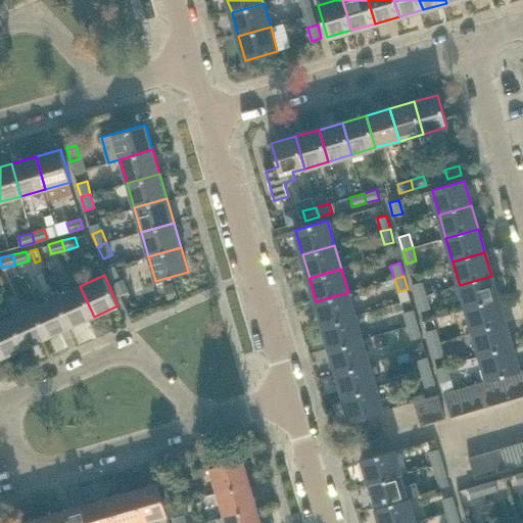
[(467,308),(498,299),(491,276),(460,285),(467,308)]
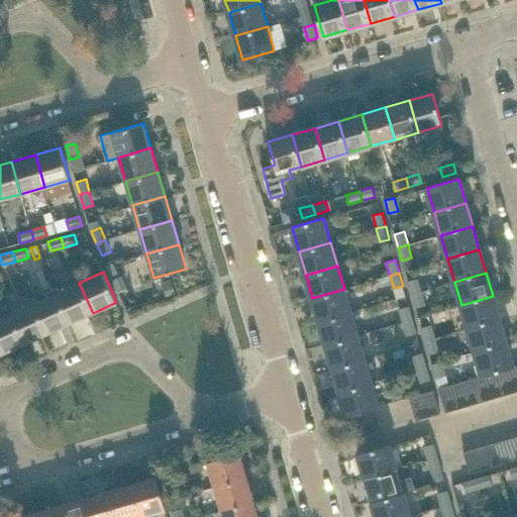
[(118,292),(127,288),(122,276),(113,280),(118,292)]
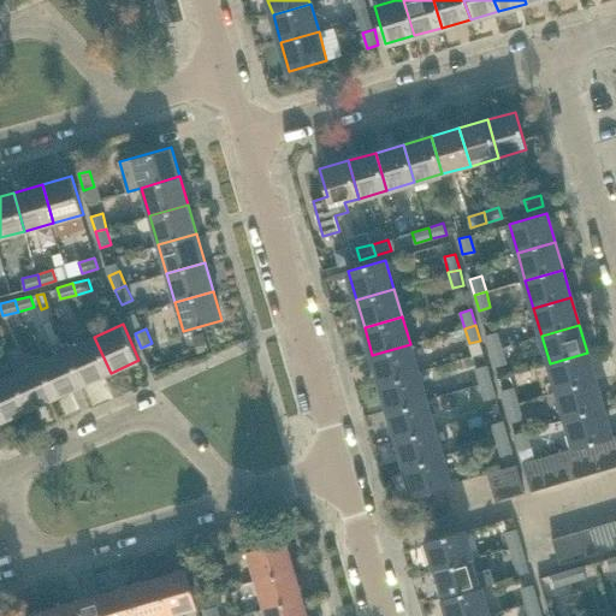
[(491,350),(502,348),(497,332),(486,335),(491,350)]
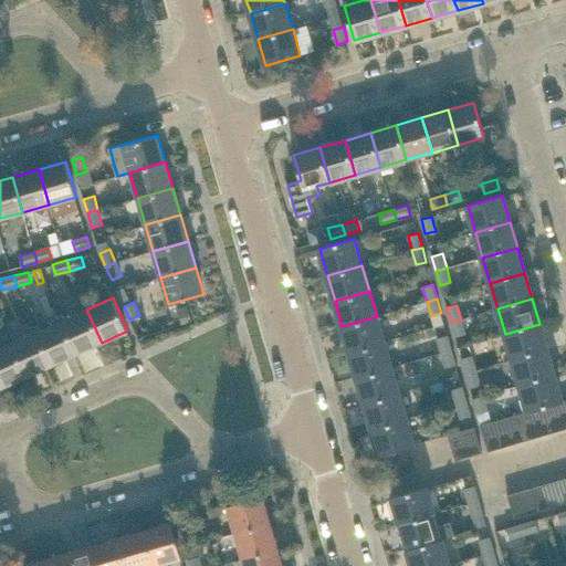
[(77,354),(102,343),(86,310),(62,321),(77,354)]
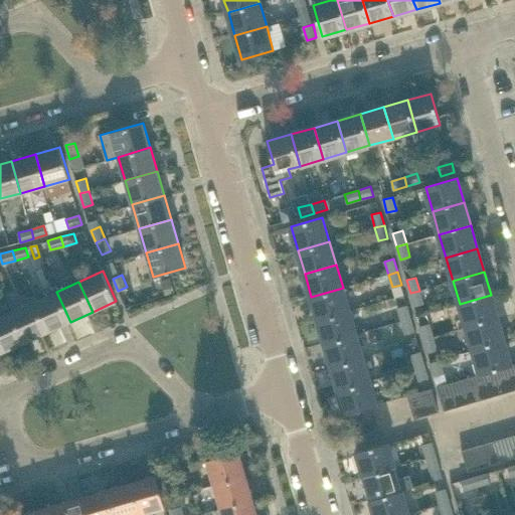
[(318,320),(349,311),(343,288),(311,297),(318,320)]
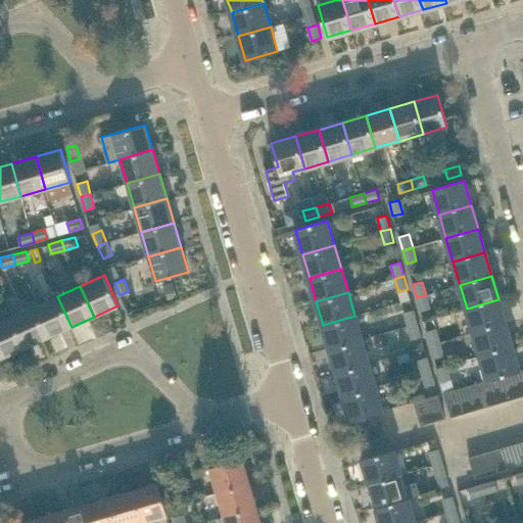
[(426,295),(417,297),(421,311),(430,308),(426,295)]
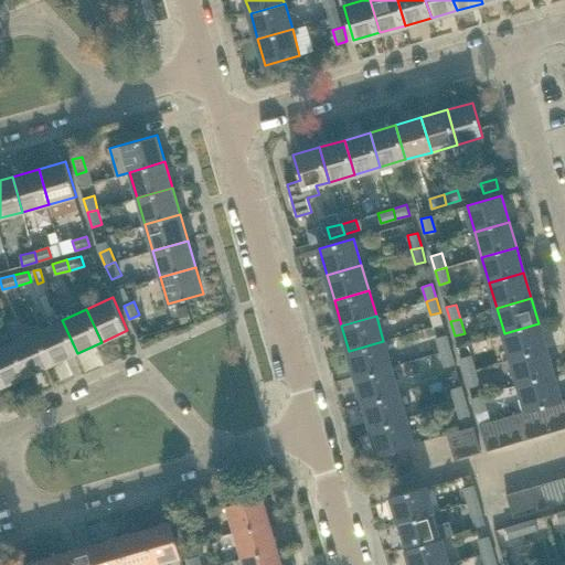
[(52,364),(77,353),(62,320),(36,331),(52,364)]
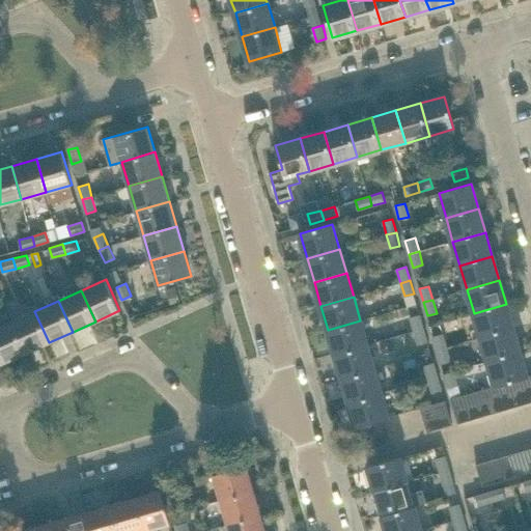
[(480,337),(513,328),(506,304),(474,313),(480,337)]
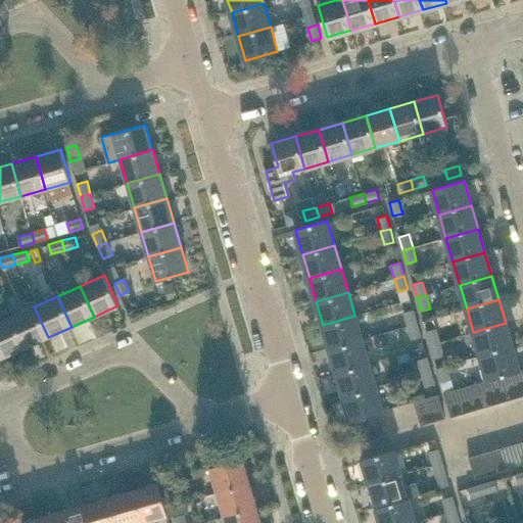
[(25,347),(48,337),(34,306),(10,317),(25,347)]
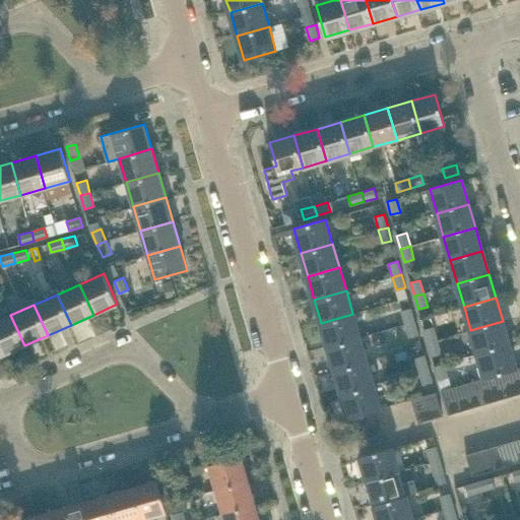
[(405,324),(415,321),(411,308),(402,311),(405,324)]
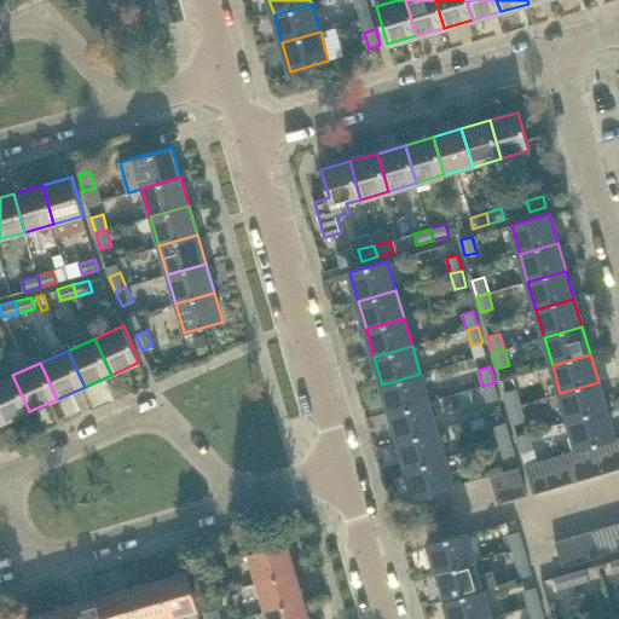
[(391,412),(428,401),(420,374),(382,385),(391,412)]
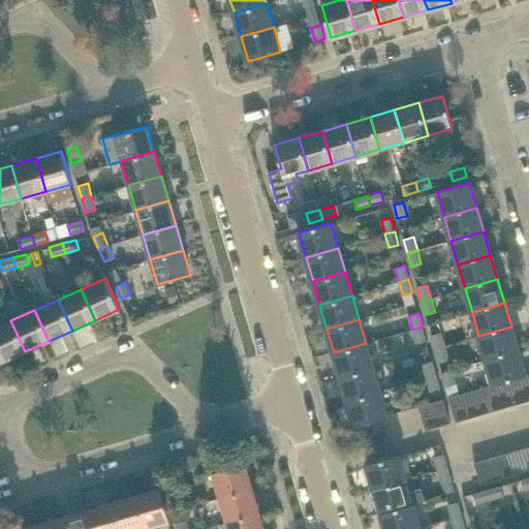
[(0,360),(1,363),(25,351),(10,320),(0,324),(0,360)]
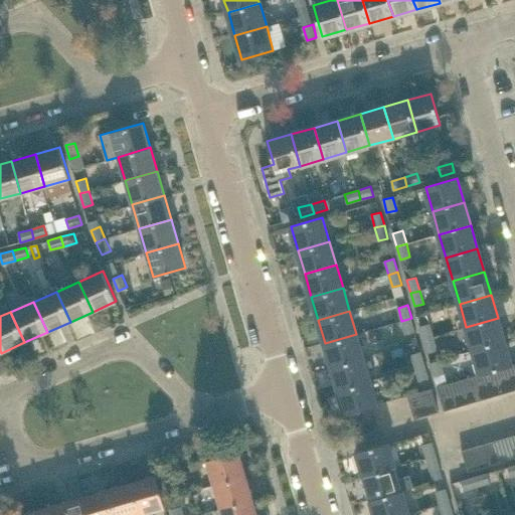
[(411,318),(401,321),(405,334),(415,331),(411,318)]
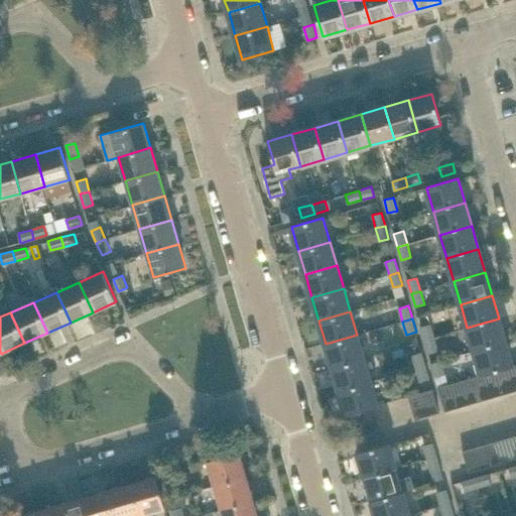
[(474,352),(505,342),(499,318),(467,328),(474,352)]
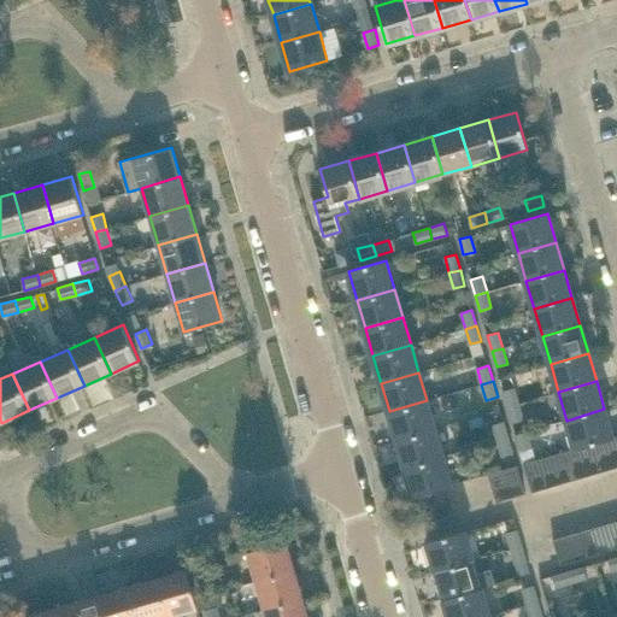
[(507,407),(519,404),(515,388),(503,392),(507,407)]
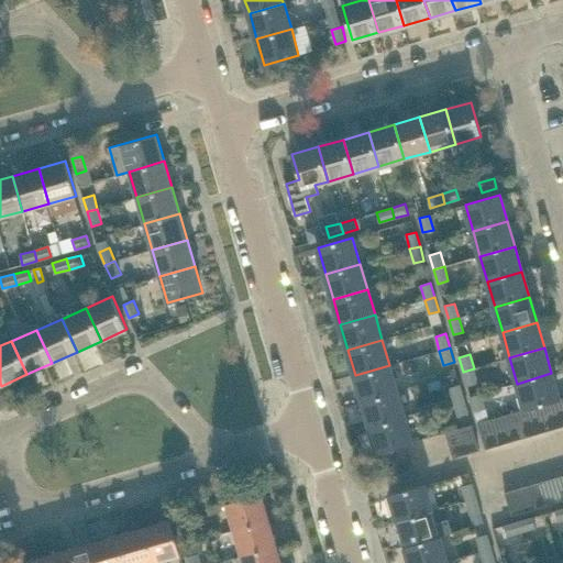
[(363,400),(397,390),(389,365),(355,375),(363,400)]
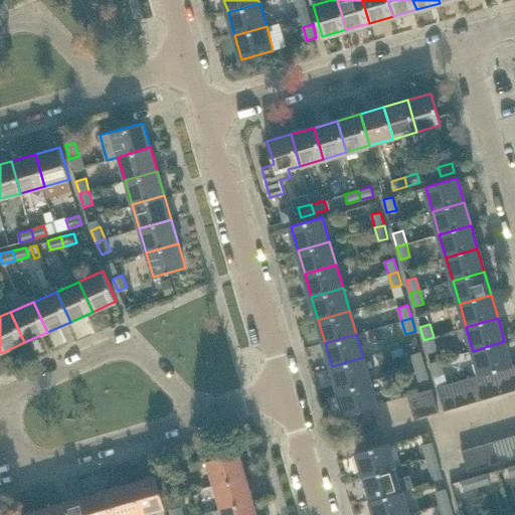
[(434,337),(423,340),(427,352),(437,350),(434,337)]
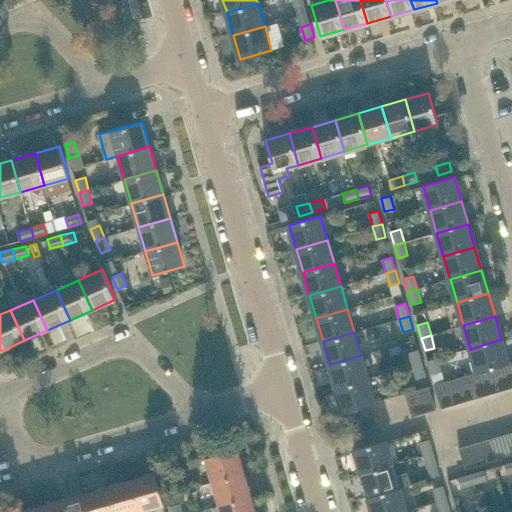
[(477,372),(480,371),(491,368),(502,365),(508,363),(501,339),(470,349),(477,372)]
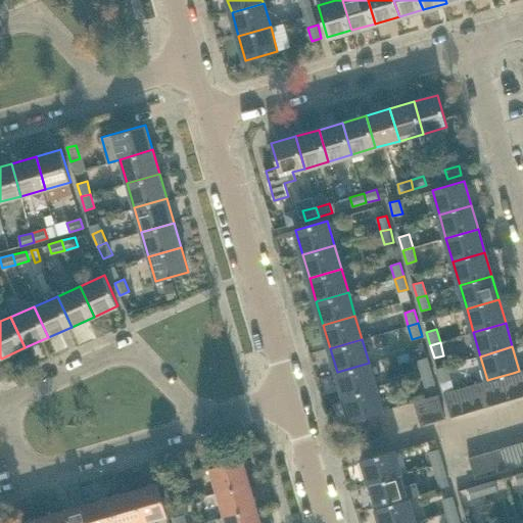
[(422,373),(431,370),(427,357),(418,360),(422,373)]
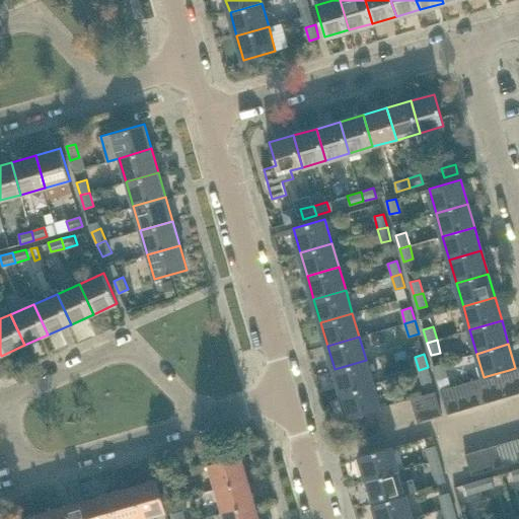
[(341,393),(373,383),(366,360),(335,369),(341,393)]
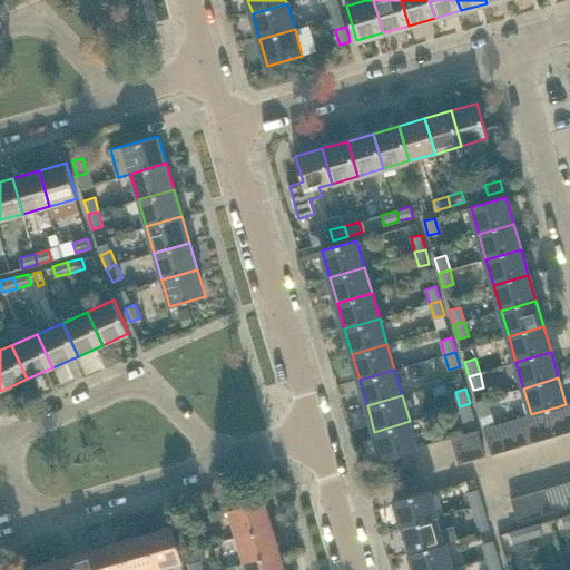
[(481,416),(491,413),(487,399),(477,402),(481,416)]
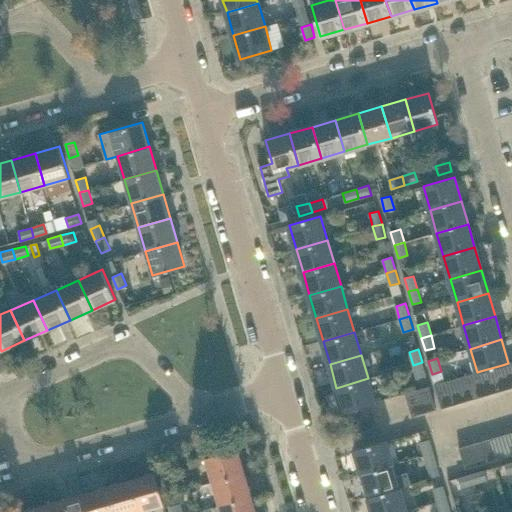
[(509,388),(511,387),(511,361),(508,363),(502,365),(509,388)]
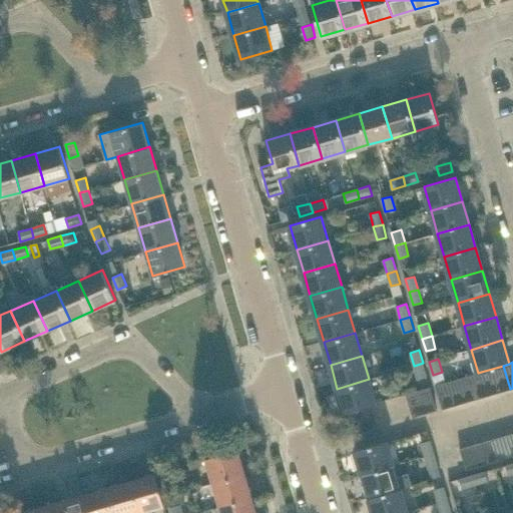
[(423,363),(414,366),(418,379),(427,376),(423,363)]
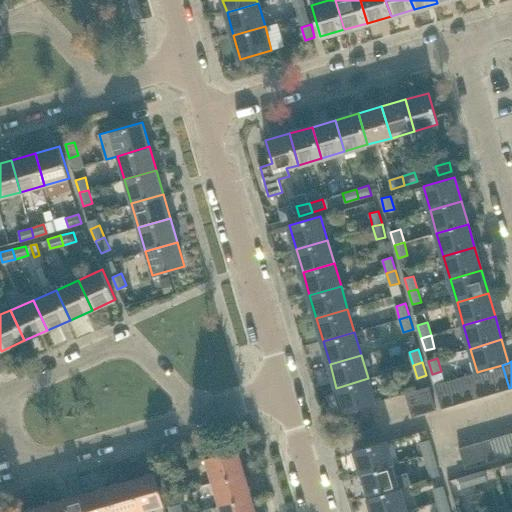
[(498,392),(509,388),(502,365),(491,368),(498,392)]
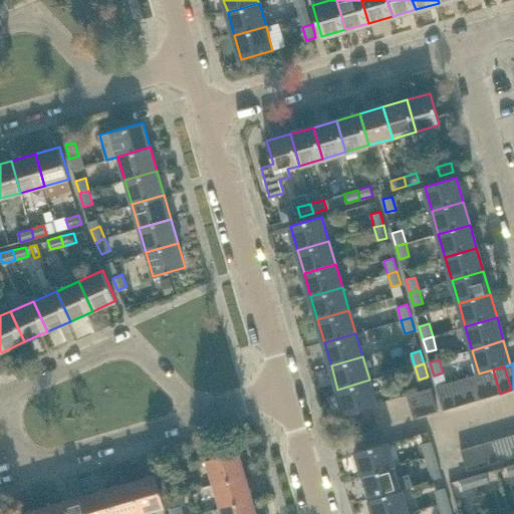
[(489,397),(500,394),(493,369),(482,372),(489,397)]
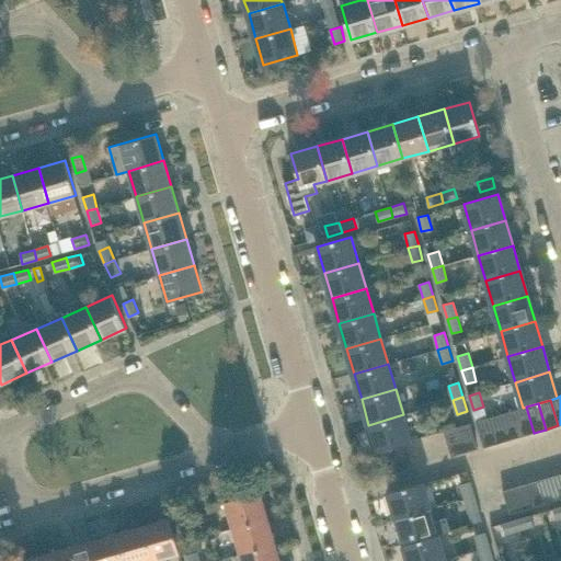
[(522,436),(534,433),(526,407),(523,408),(514,410),(522,436)]
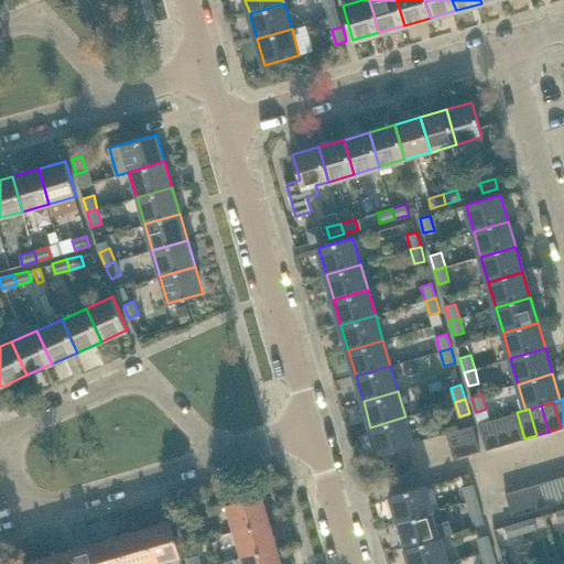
[(512,442),(524,438),(517,412),(505,416),(512,442)]
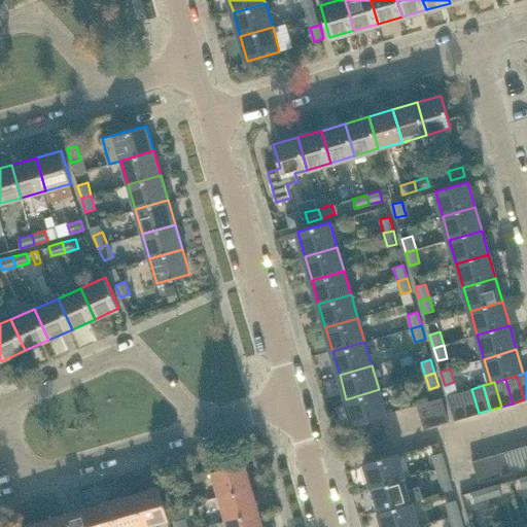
[(353,423),(357,422),(382,415),(385,414),(379,389),(346,399),(353,423)]
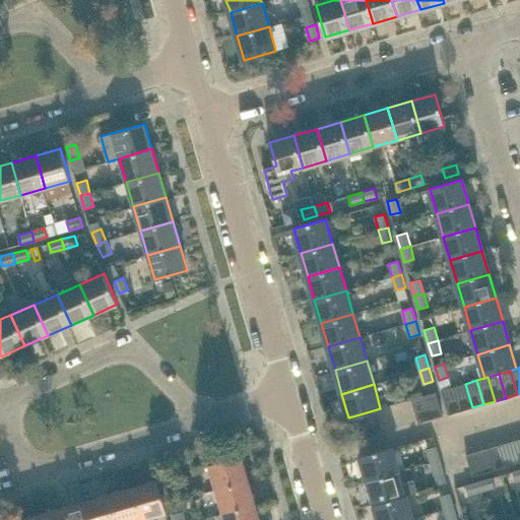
[(461,411),(472,407),(465,384),(454,387),(461,411)]
